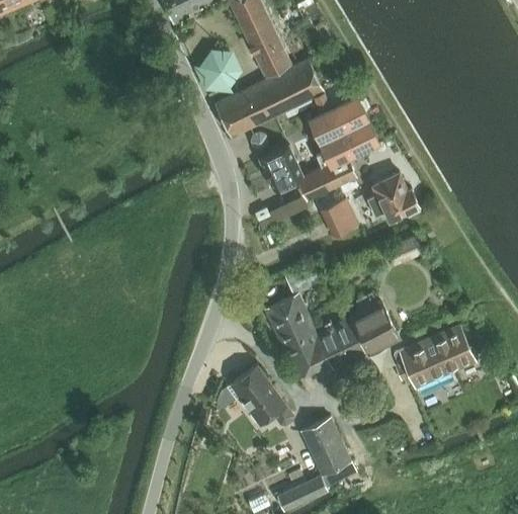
[(0,0),(0,15),(36,0),(0,0)]
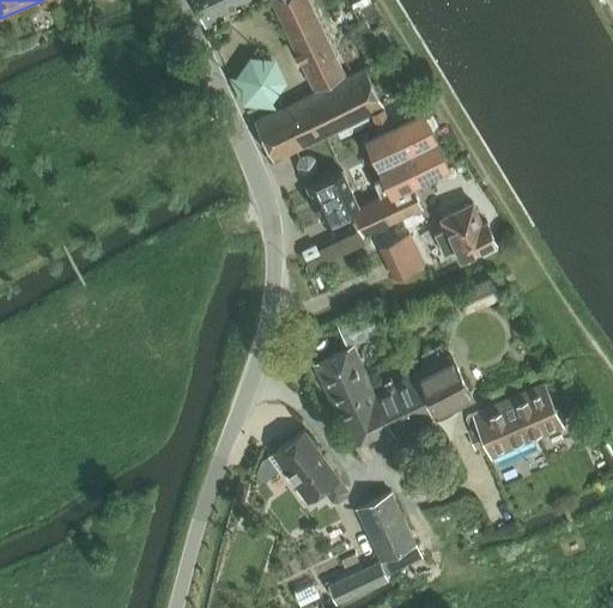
[(269,0),(315,92),(345,78),(307,0),(193,0),(205,30),(224,22),(222,17),(247,5),(252,7),(260,2),(260,0),(269,0)]
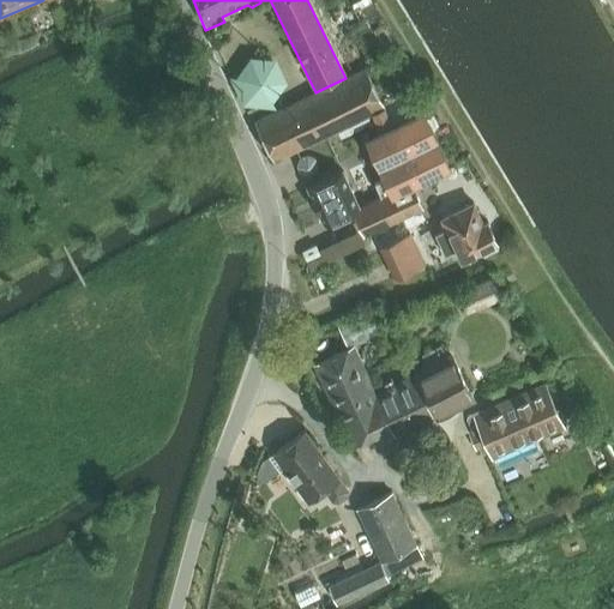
[(248,102),(263,103),(277,97),(286,84),(275,62),(251,61),(238,80),(248,102)]
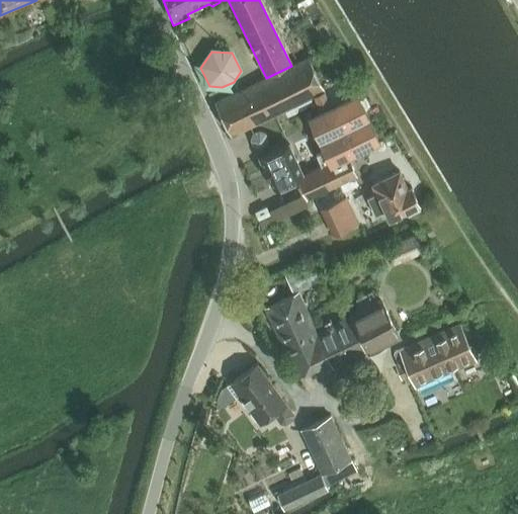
[(263,123),(324,94),(308,62),(217,105),(232,138),(263,123)]
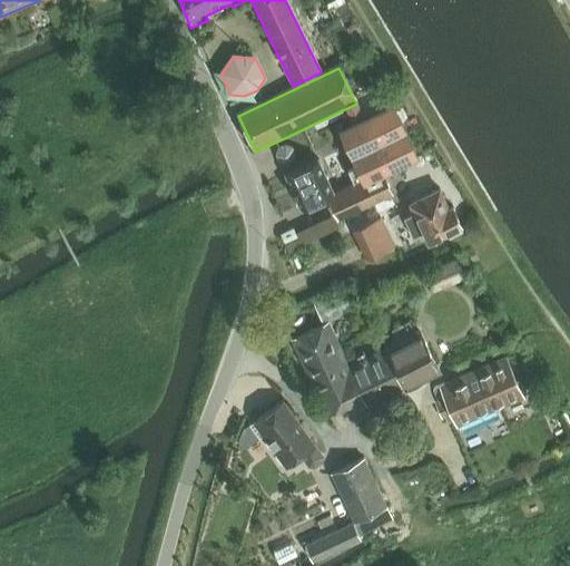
[(345,109),(353,127),(365,123),(357,105),(345,109)]
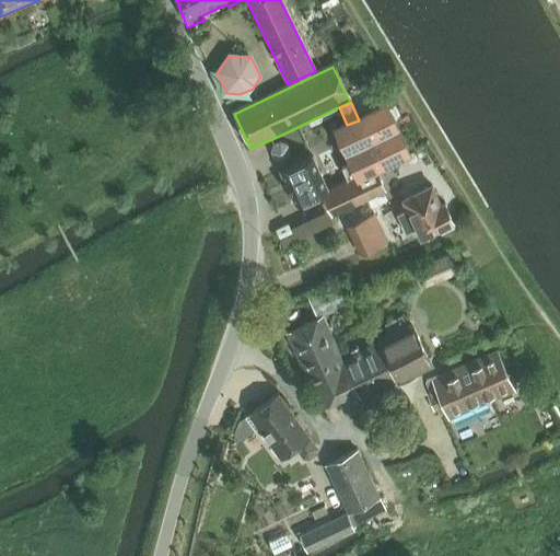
[(375,171),(409,154),(395,124),(397,120),(393,112),(388,111),(387,107),(359,120),(347,125),(334,131),(350,166),(341,171),(347,184),(327,192),(323,195),(333,217),(385,193),(375,171)]
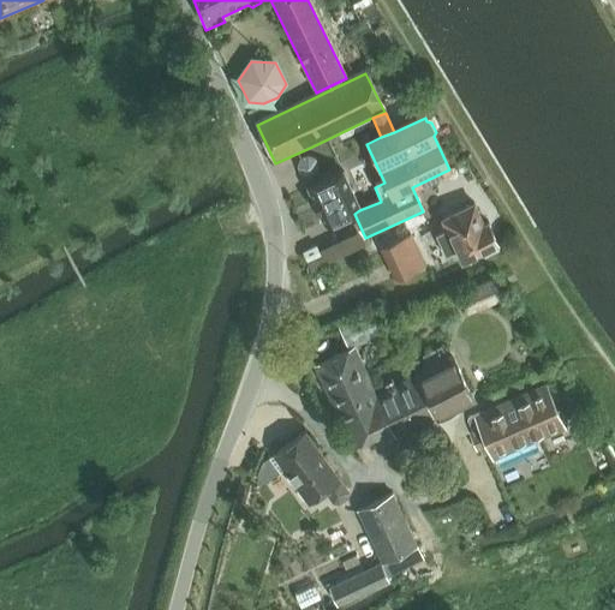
[(300,162),(298,169),(302,177),(309,179),(315,177),(318,168),(315,162),(308,160),(300,162)]
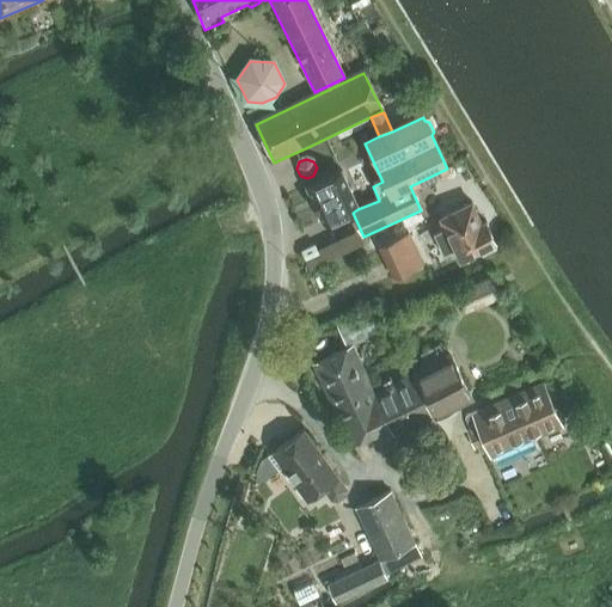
[(357,209),(342,173),(306,190),(312,202),(311,202),(317,214),(318,214),(323,226),(353,213),(357,209)]
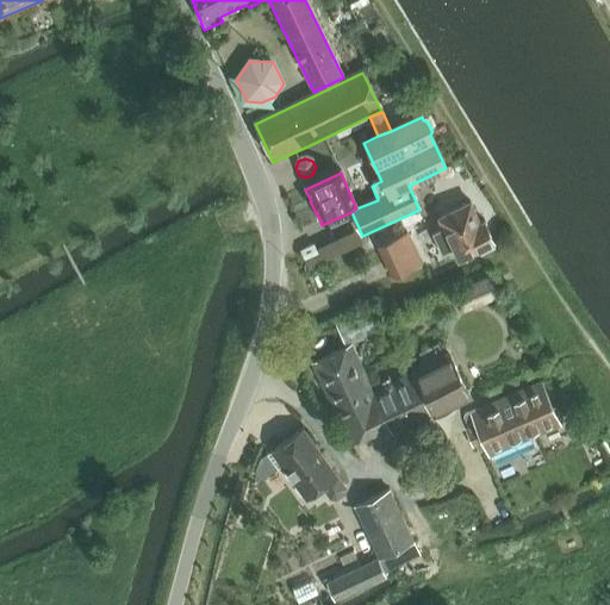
[(493,243),(484,224),(480,226),(471,205),(440,219),(444,230),(433,236),(442,256),(454,251),(459,260),(479,250),(481,255),(495,249),(492,244),(493,243)]
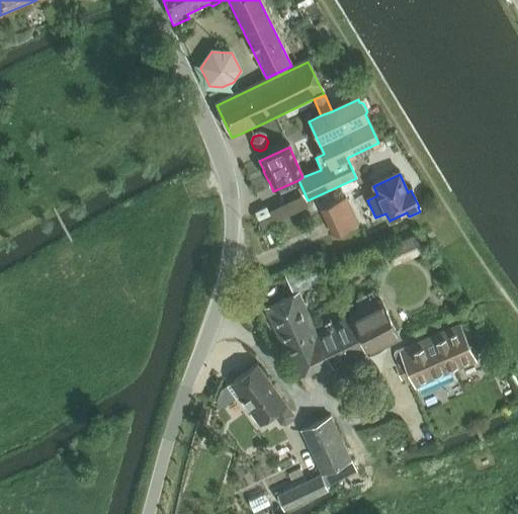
[(359,227),(346,199),(321,212),(333,239),(359,227)]
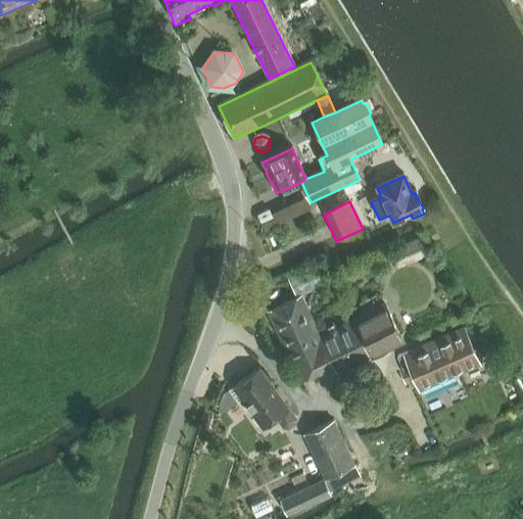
[(258,218),(263,226),(273,221),(269,213),(258,218)]
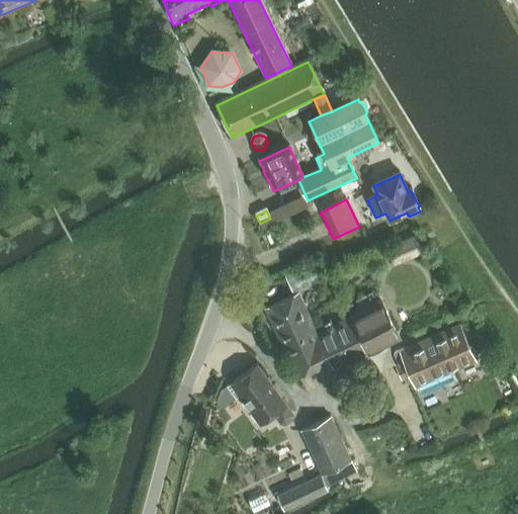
[(401,262),(423,253),(419,241),(396,250),(401,262)]
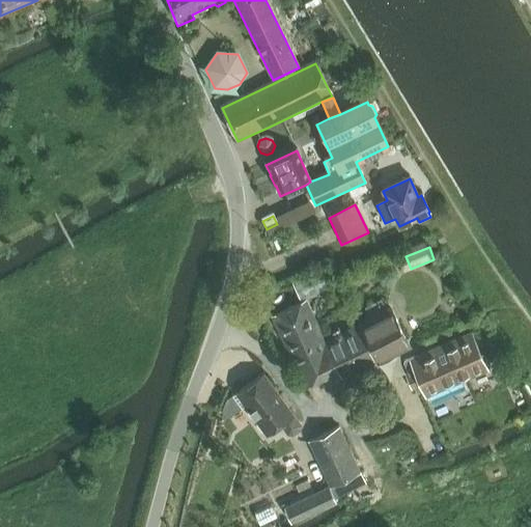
[(306,302),(272,319),(297,373),(332,357),(326,344),(306,302)]
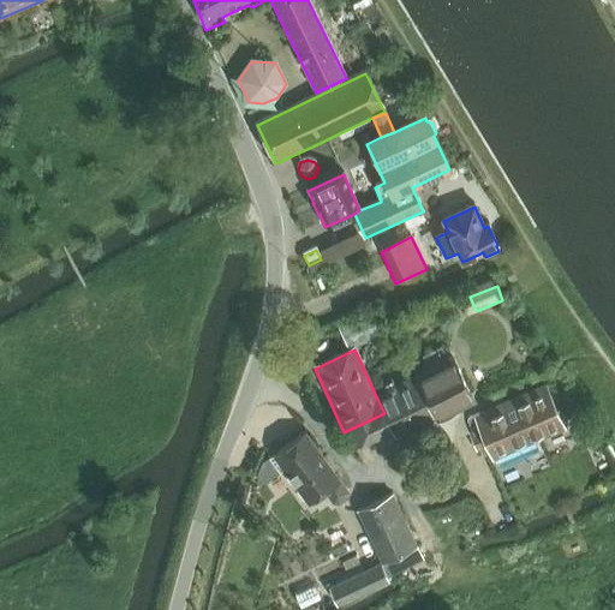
[(452,360),(415,380),(436,422),(473,404),(452,360)]
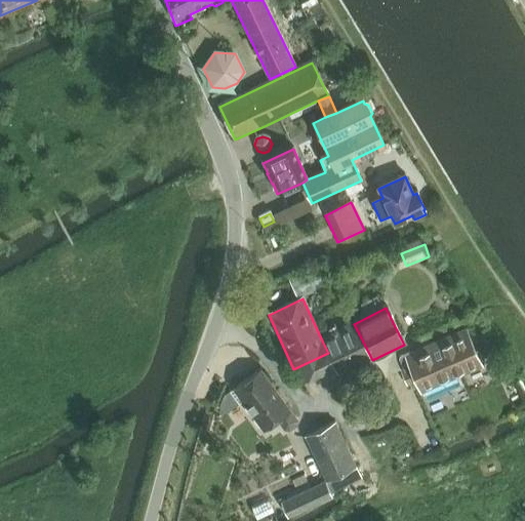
[(328,353),(293,369),(301,385),(334,369),(338,377),(357,368),(360,373),(374,365),(372,360),(354,324),(322,341),(328,353)]
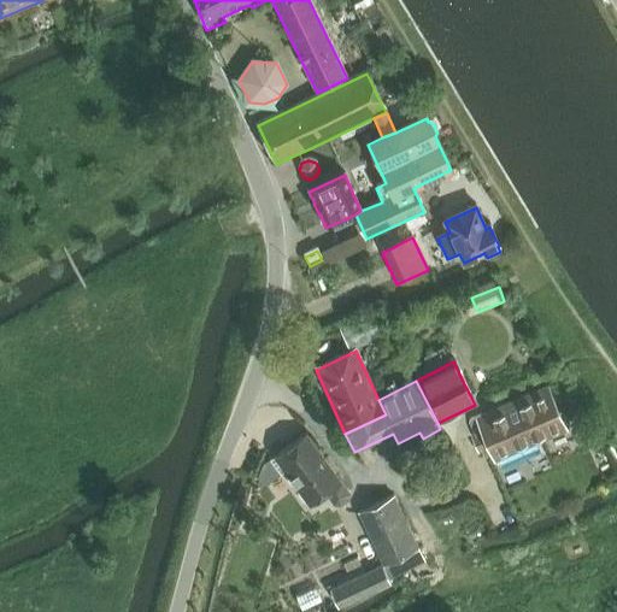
[(482,419),(469,425),(475,439),(472,440),(480,457),(483,455),(486,459),(493,455),(495,463),(565,431),(548,392),(482,419)]
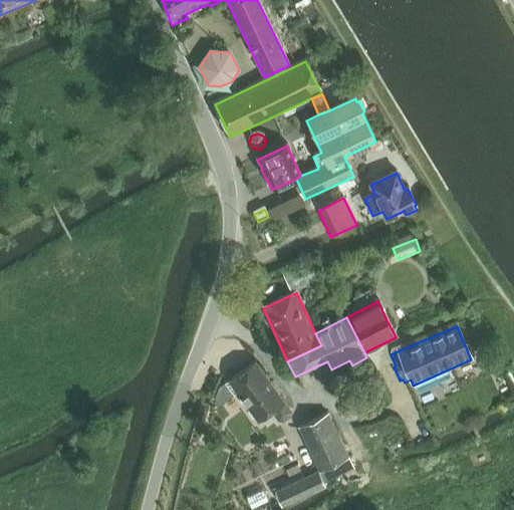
[(257,361),(230,381),(260,423),(272,414),(278,423),(283,423),(290,418),(291,413),(285,404),(287,403),(257,361)]
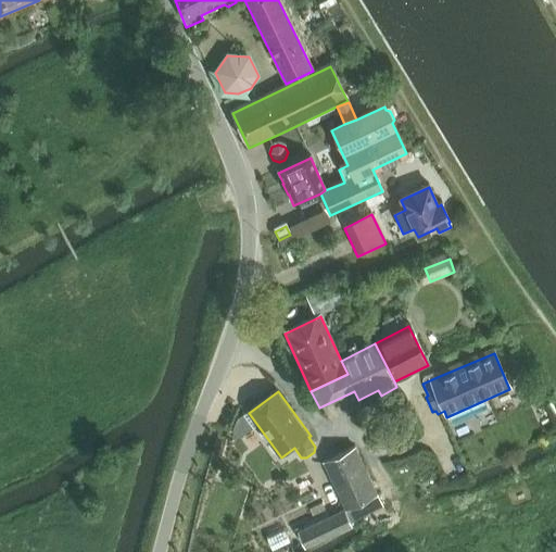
[(238,422),(232,431),(239,441),(254,431),(243,416),(238,422)]
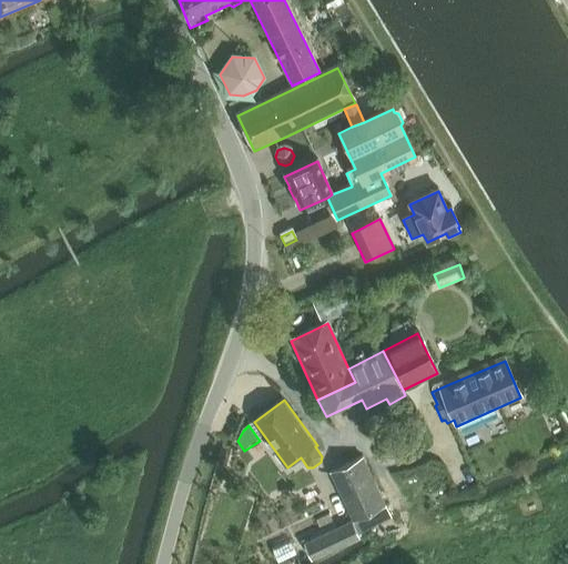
[(333,473),(331,474),(342,499),(374,484),(363,460),(333,473)]
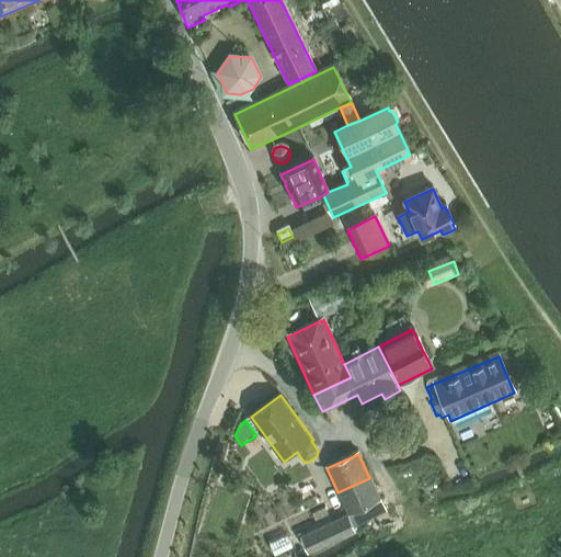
[(369,478),(338,492),(348,516),(380,501),(369,478)]
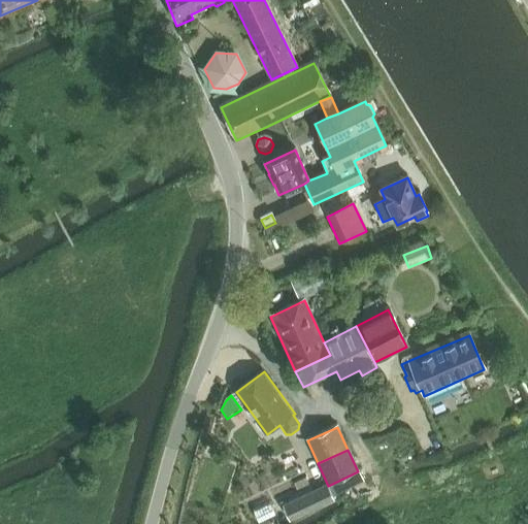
[(335,501),(328,486),(283,508),(290,522),(335,501)]
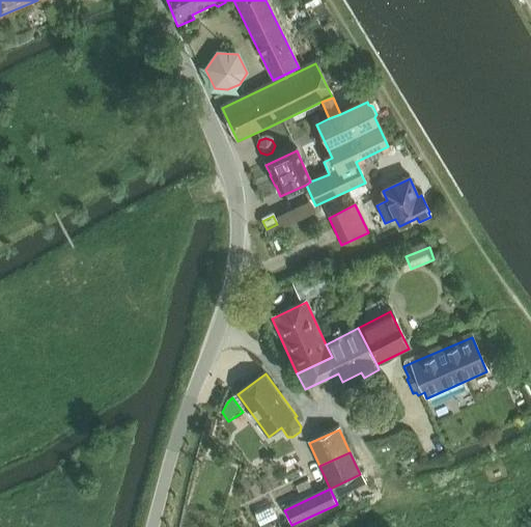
All buildings are outlined.
